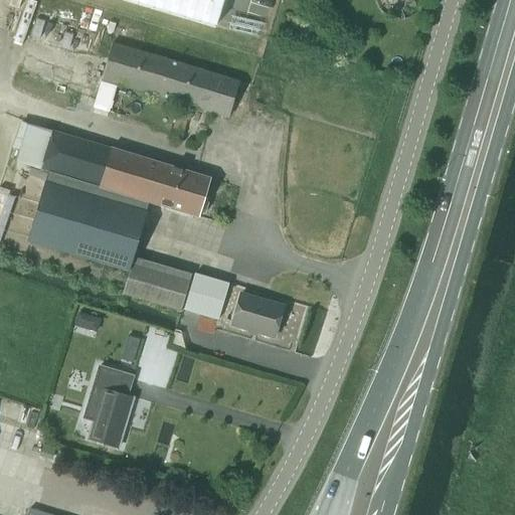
[(131,0),(213,25),(220,0),(131,0)]
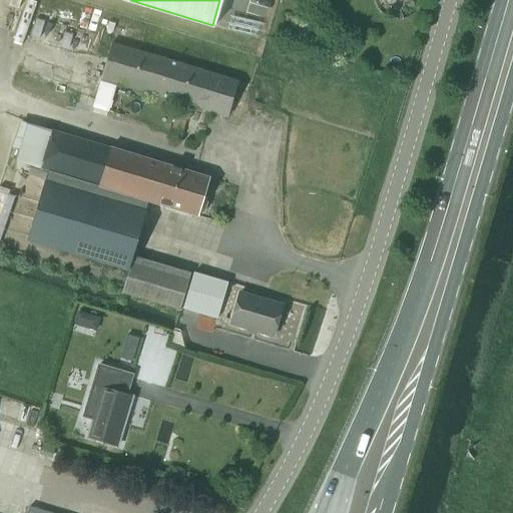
[(237,81),(120,46),(111,43),(101,78),(227,116),(237,81)]
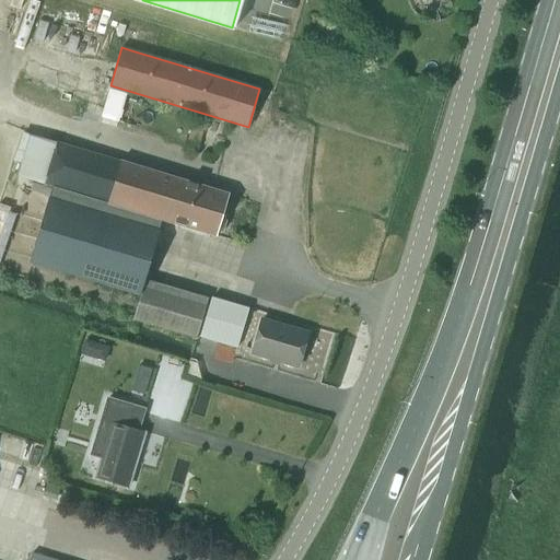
[(16,177),(44,185),(44,184),(56,144),(38,139),(28,137),(16,177)]
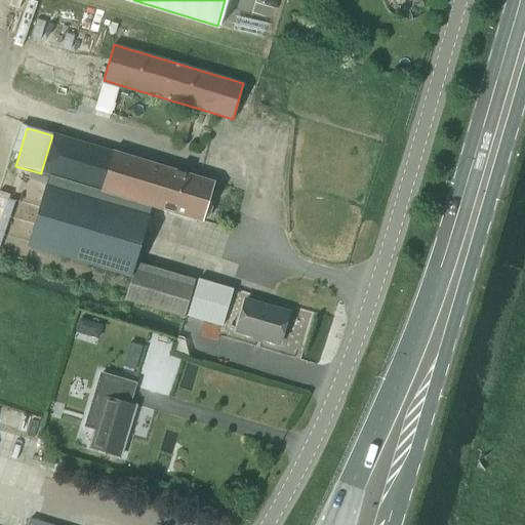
[(48,174),(98,189),(110,151),(52,133),(52,135),(41,172),(48,174)]
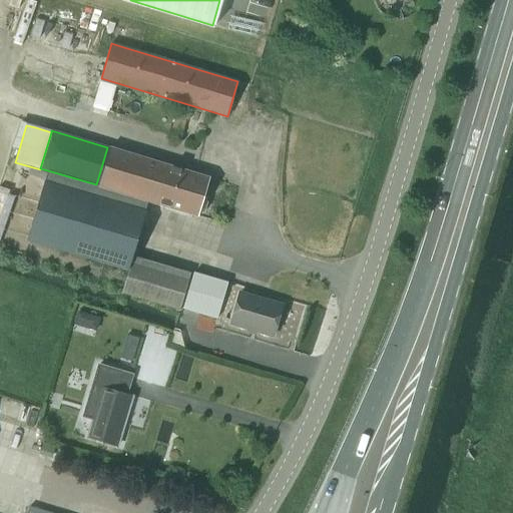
[(96,184),(147,200),(196,214),(197,211),(203,212),(207,199),(202,197),(208,177),(107,147),(96,184)]
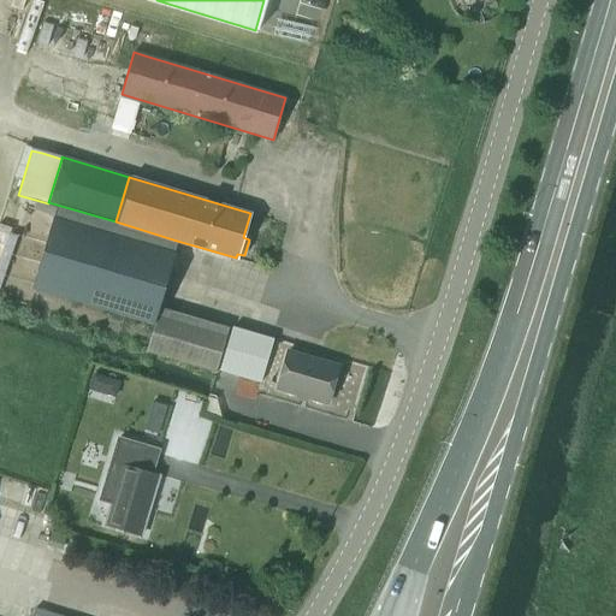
[(116,221),(57,205),(31,289),(152,325),(177,241),(116,221)]
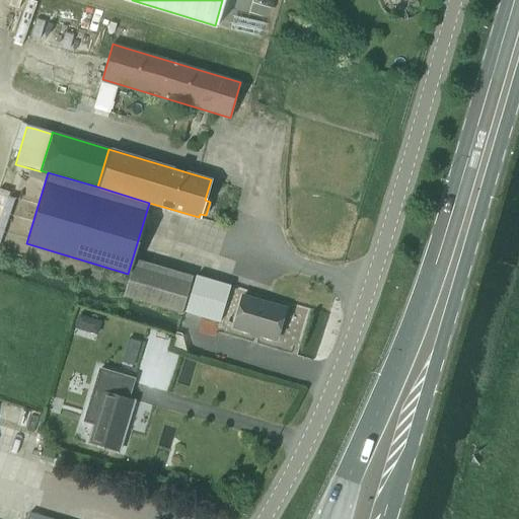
[(181,313),(192,276),(135,260),(124,297),(181,313)]
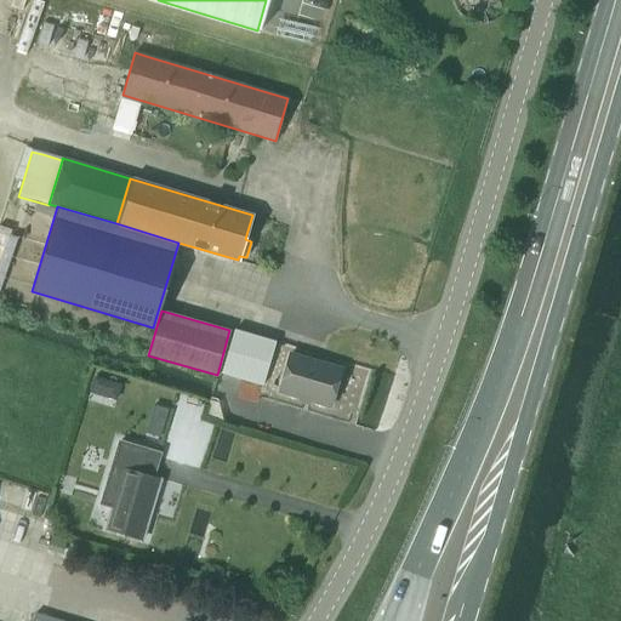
[(273,342),(252,336),(232,330),(218,374),(261,386),(273,342)]
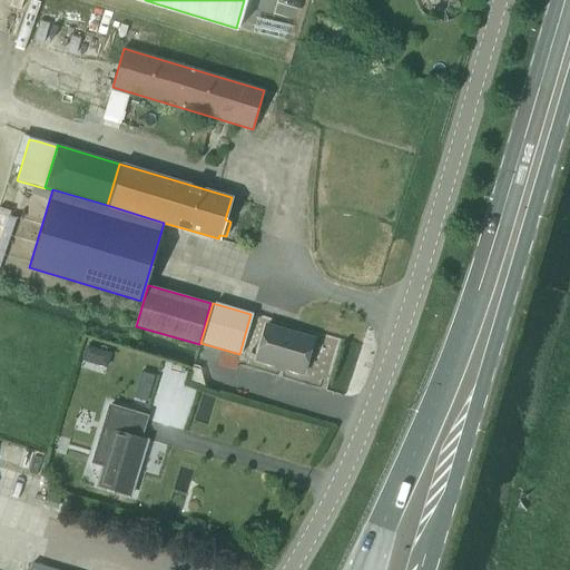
[(264,325),(254,360),(301,373),(311,338),(264,325)]
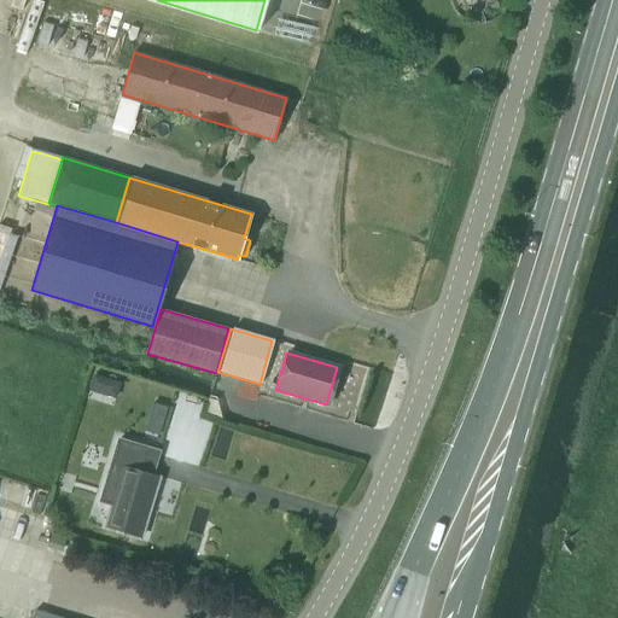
[(159,436),(168,407),(153,403),(145,432),(159,436)]
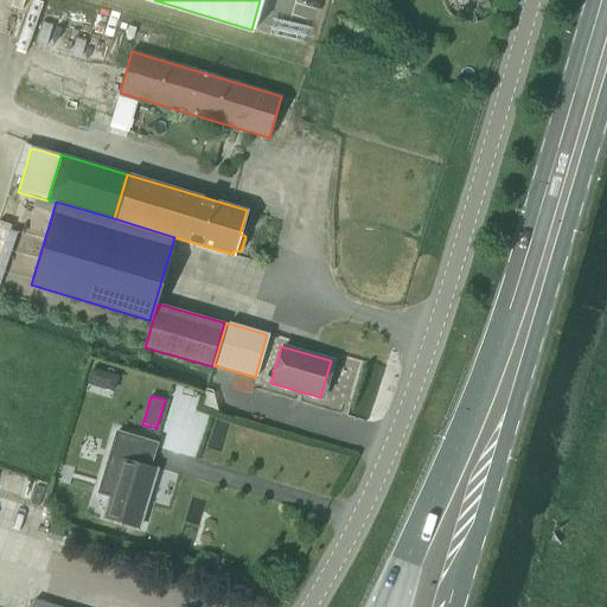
[(155,471),(136,465),(144,441),(116,433),(98,492),(110,496),(103,518),(138,529),(155,471)]
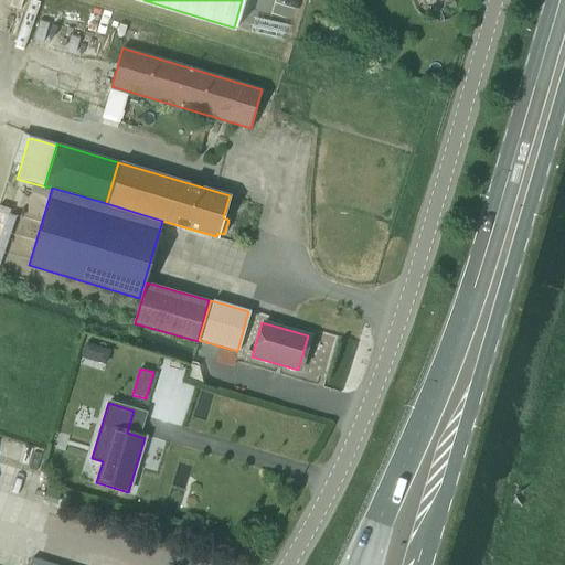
[(80,564),(42,553),(38,564),(80,564)]
